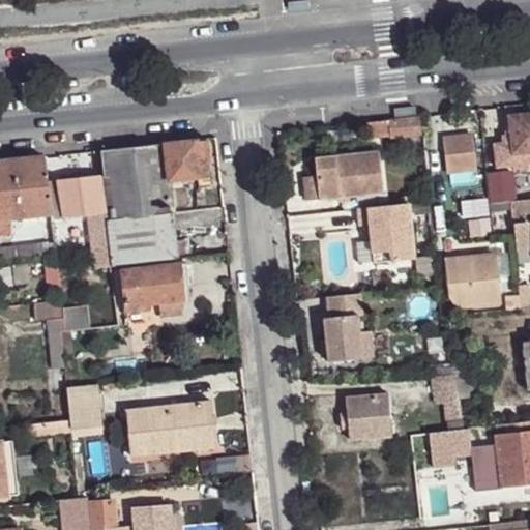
[(420,115),(367,121),(369,138),(390,136),(390,138),(422,134),(420,115)]
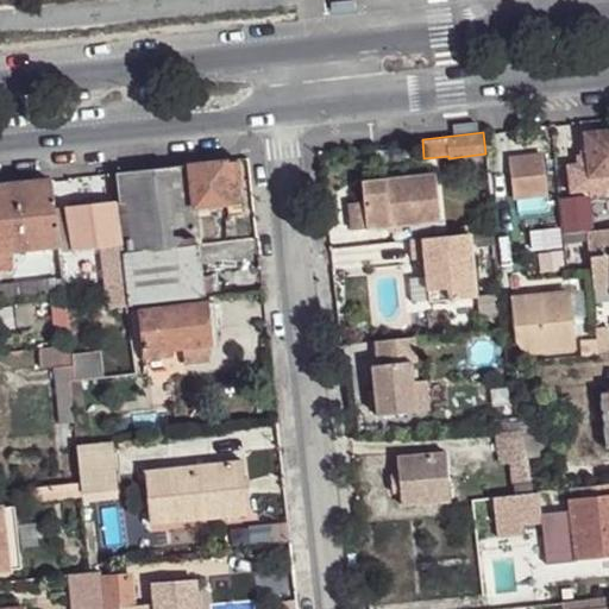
[(608,132),(591,135),(592,156),(582,157),(582,164),(572,165),(575,193),(608,189),(608,132)]
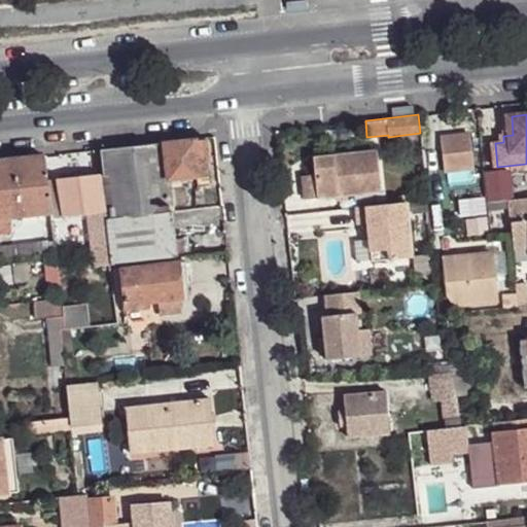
[(469,134),(441,137),(445,171),(473,168),(469,134)]
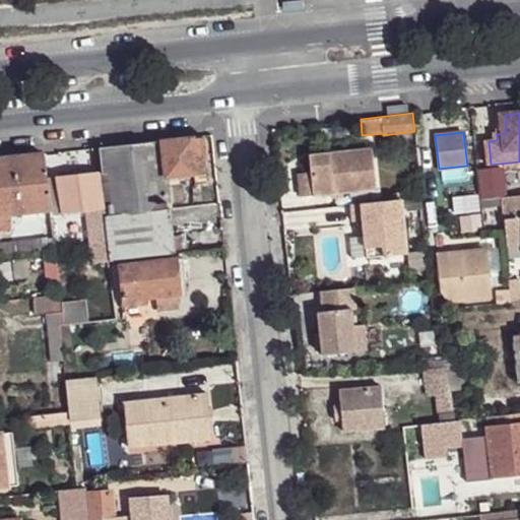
[(195,138),(100,148),(107,215),(105,216),(110,265),(175,256),(173,240),(166,179),(202,175),(200,160),(198,139),(195,139),(195,138)]
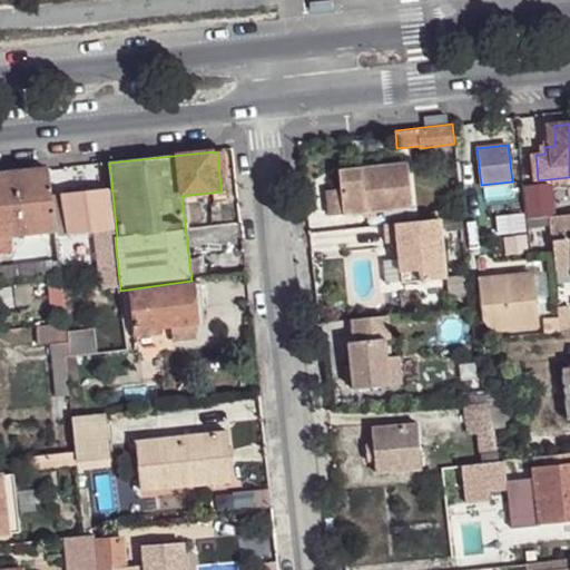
[(223,151),(217,153),(219,176),(226,176),(223,151)]
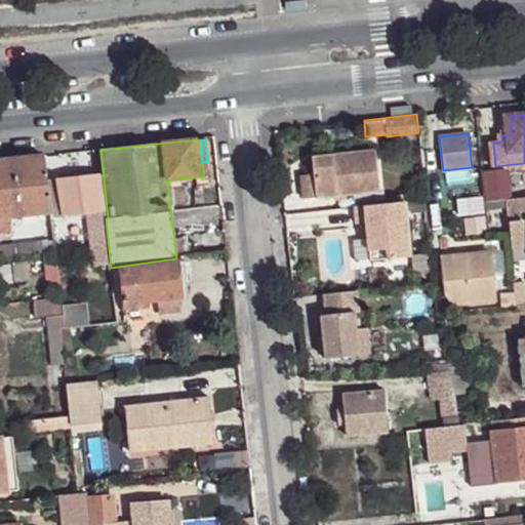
[(313,158),(315,173),(317,197),(380,191),(376,152),(313,158)]
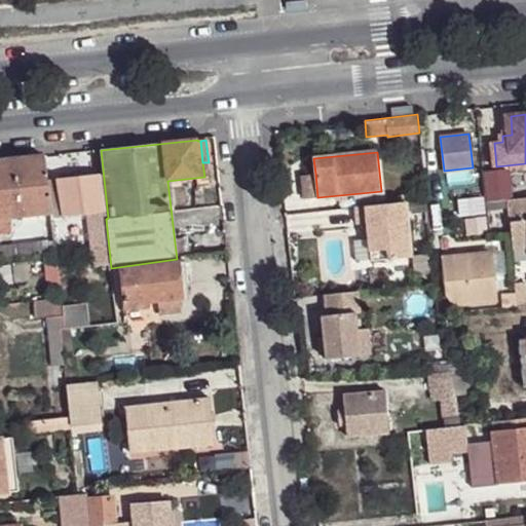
[(45,157),(0,161),(0,218),(11,217),(51,213),(48,182),(45,157)]
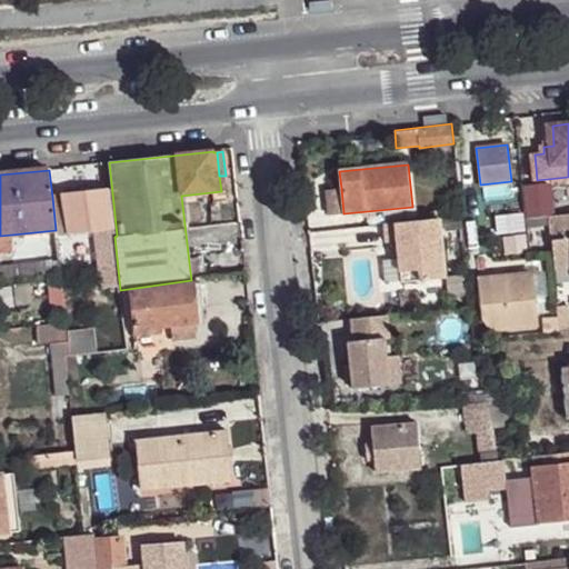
[(550,180),(522,183),(527,216),(555,212),(550,180)]
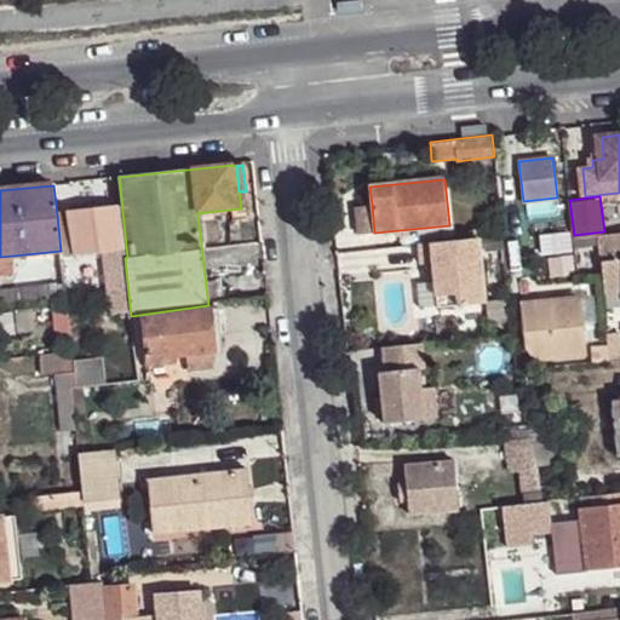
[(372,205),(356,206),(360,234),(374,233),(372,205)]
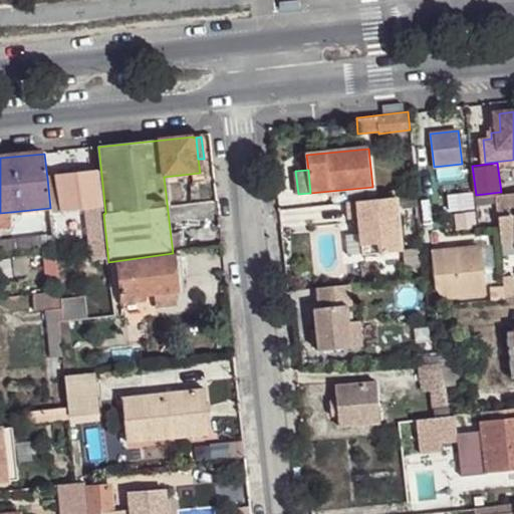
[(96,172),(47,178),(50,208),(50,212),(84,208),(91,261),(107,259),(96,172)]
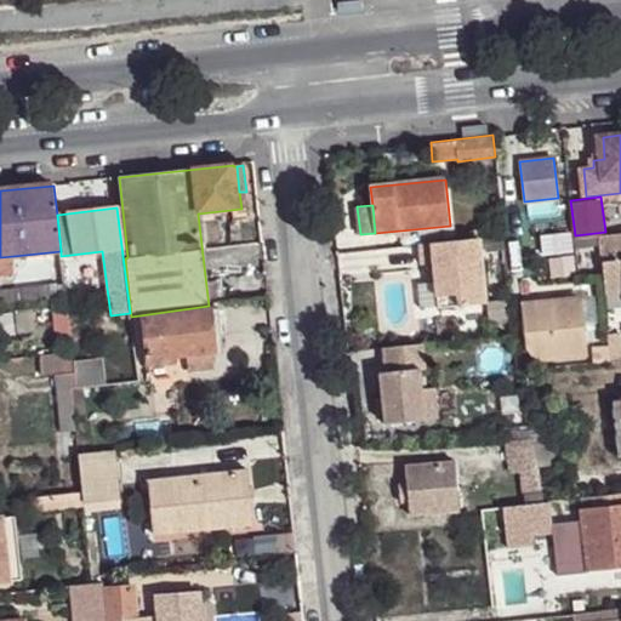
[(620,233),(600,235),(602,262),(620,260),(620,233)]
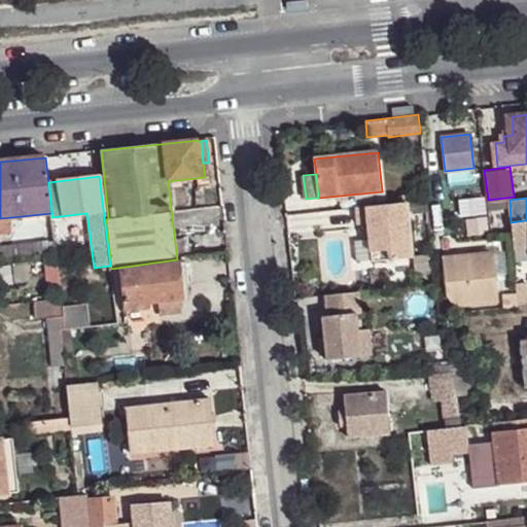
[(407,203),(356,208),(358,225),(369,223),(373,261),(413,257),(407,203)]
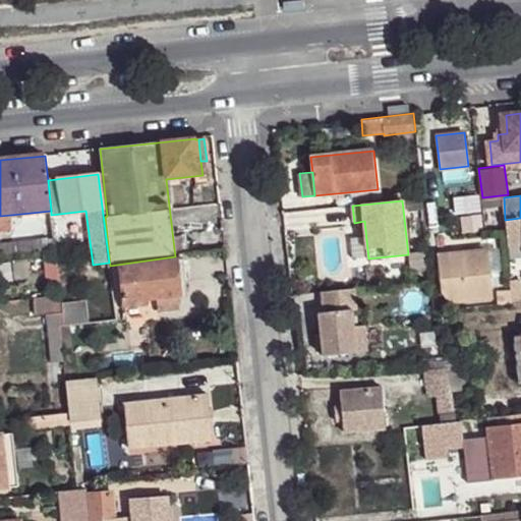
[(11,215),(0,216),(0,231),(13,230),(11,215)]
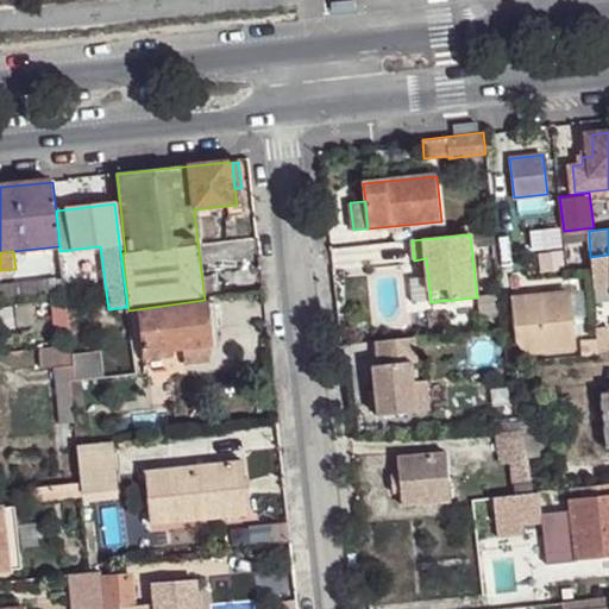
[(608,255),(590,257),(592,287),(608,284),(608,255)]
